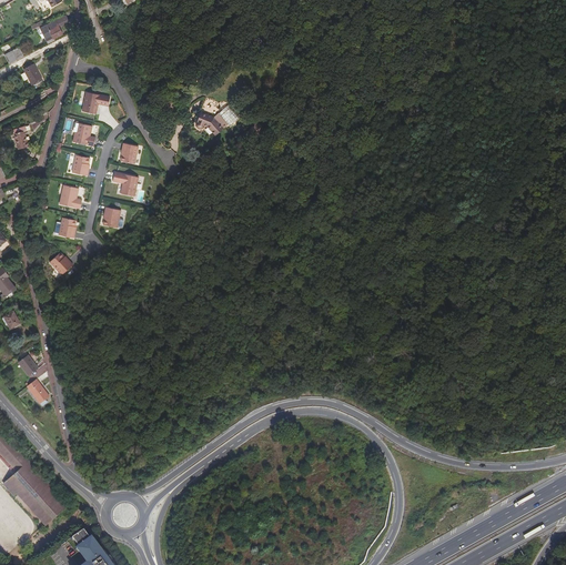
[(64,12),(39,24),(47,40),(52,38),(52,36),(47,26),(56,21),(57,24),(68,19),(64,12)]
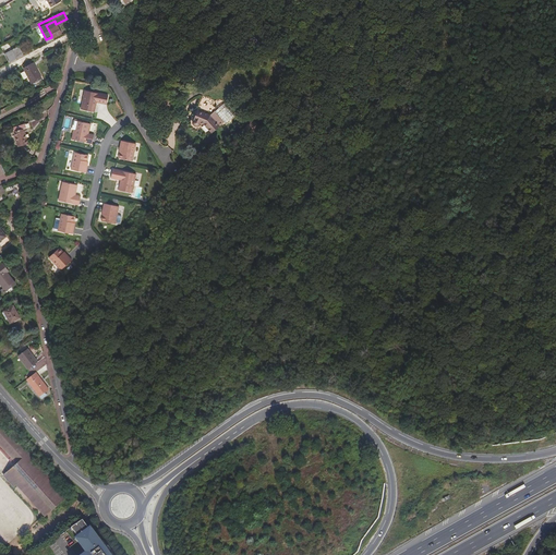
[(41,23),(38,17),(28,23),(31,27),(38,24),(37,24),(41,23)]
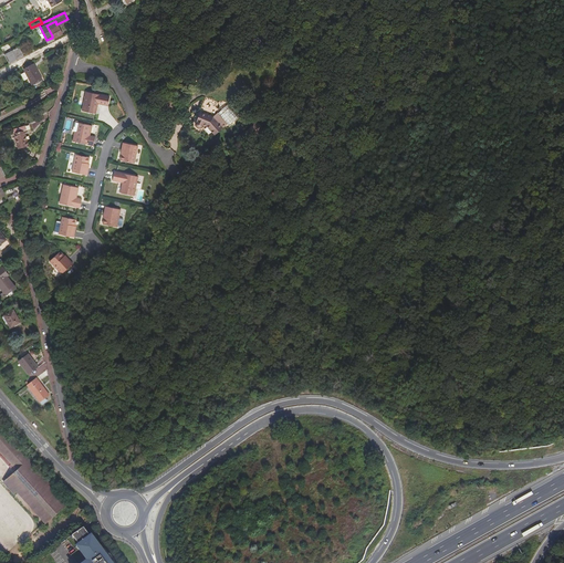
[(56,24),(55,21),(47,25),(52,35),(61,31),(56,24)]
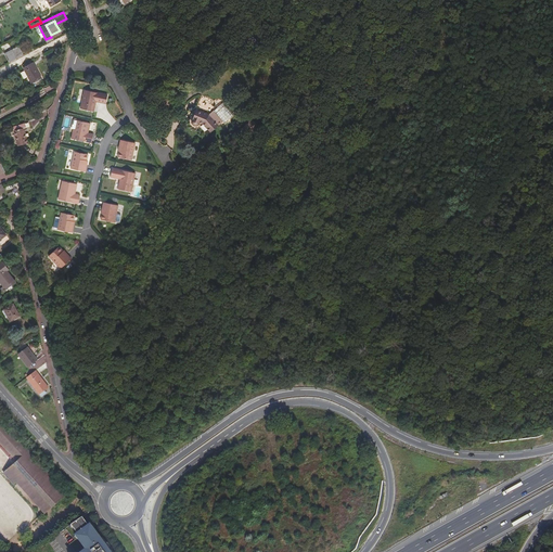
[(21,52),(16,43),(2,50),(8,60),(21,52)]
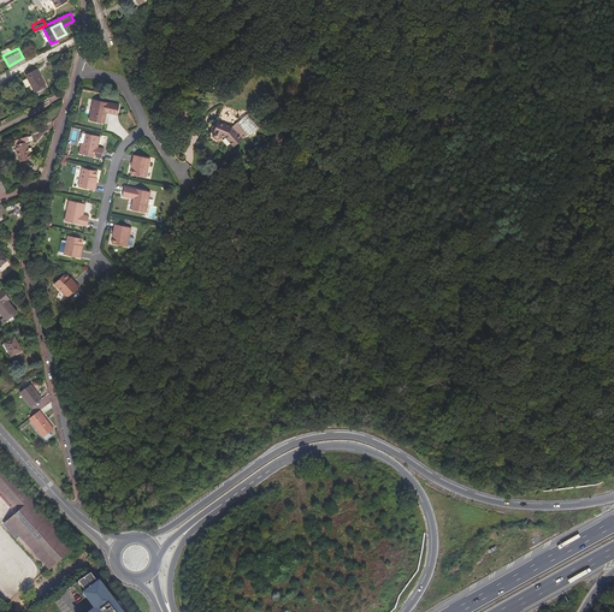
[(45,83),(35,66),(23,71),(25,75),(28,81),(29,82),(33,89),(45,83)]
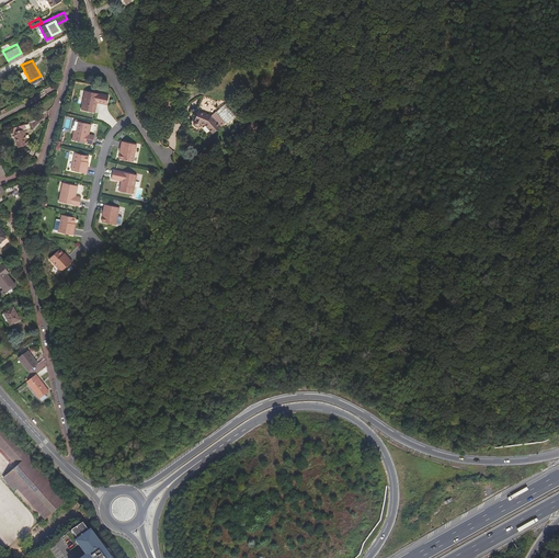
[(84,91),(80,110),(93,112),(95,102),(105,104),(107,95),(84,91)]
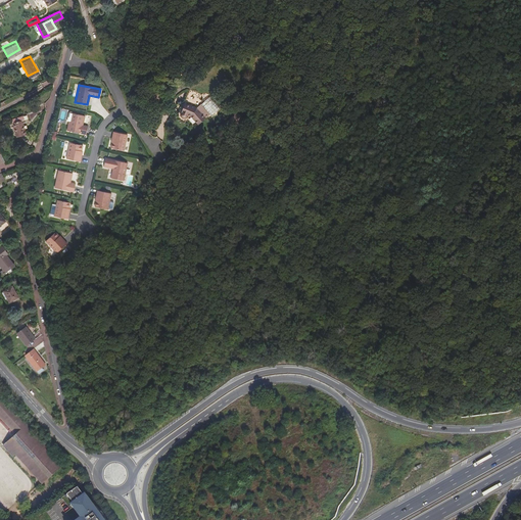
[(146,96),(155,87),(154,86),(145,94),(146,96)]
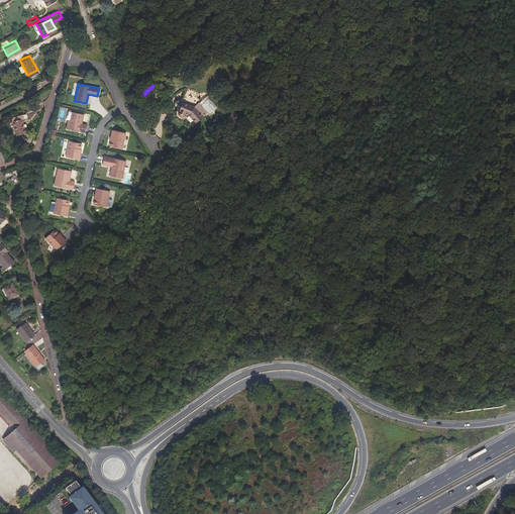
[(150,101),(160,92),(153,86),(144,95),(150,101)]
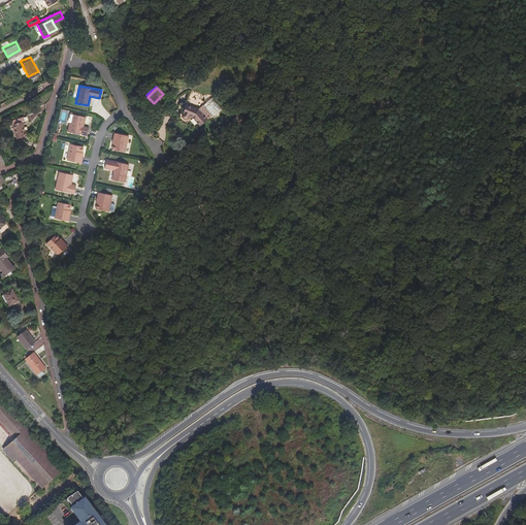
[(197,106),(186,101),(181,111),(181,112),(182,115),(182,116),(183,117),(184,117),(185,117),(186,116),(187,116),(188,113),(191,115),(198,123),(209,112),(201,103),(197,106)]
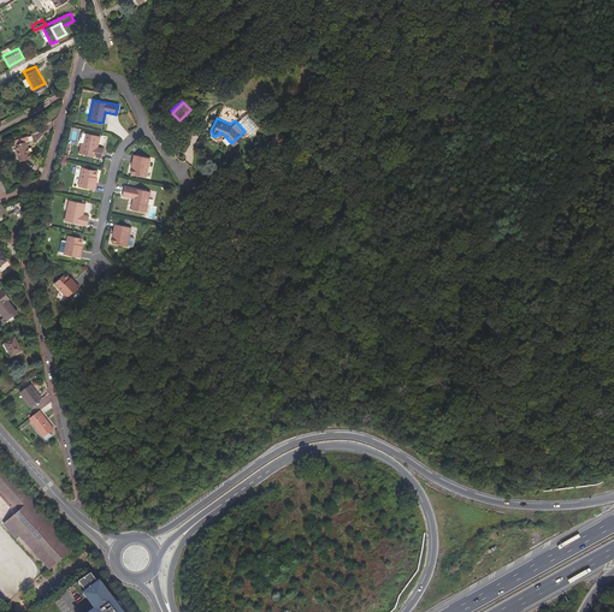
[(25,134),(12,137),(18,159),(29,155),(24,138),(27,138),(25,134)]
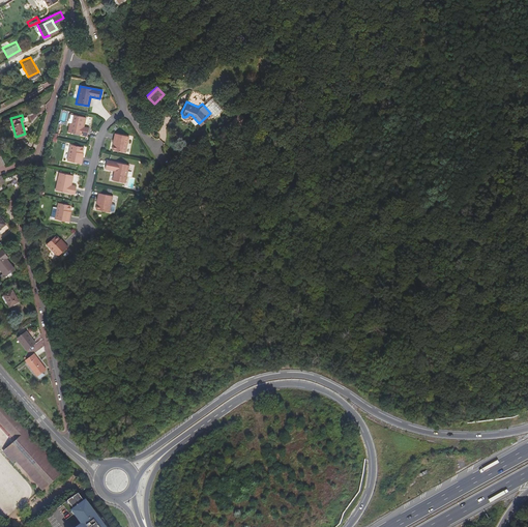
[(68,123),(67,132),(86,136),(88,128),(83,126),(85,117),(72,115),(70,123),(68,123)]
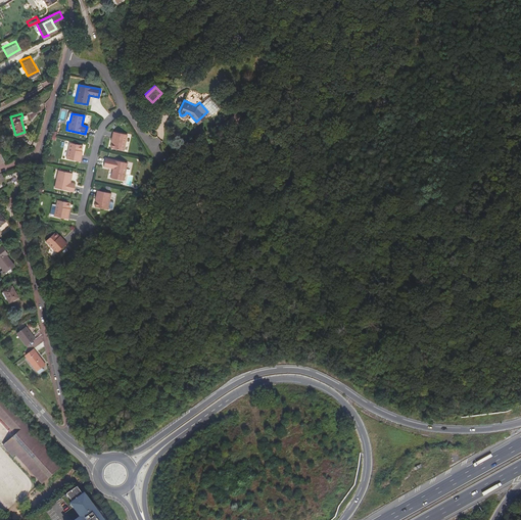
[(123,150),(126,135),(112,132),(110,138),(111,138),(109,148),(123,150)]
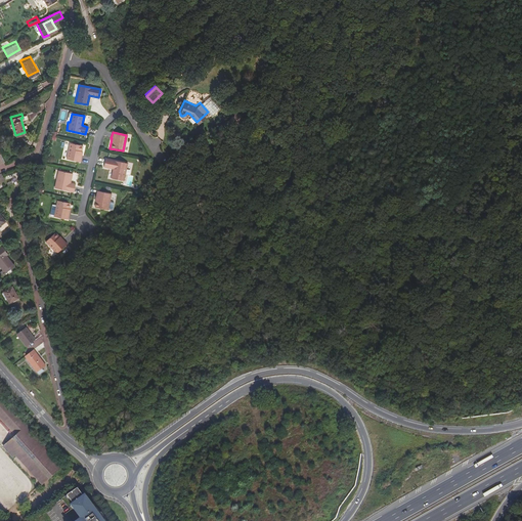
[(69,142),(66,159),(79,162),(81,156),(80,155),(82,145),(69,142)]
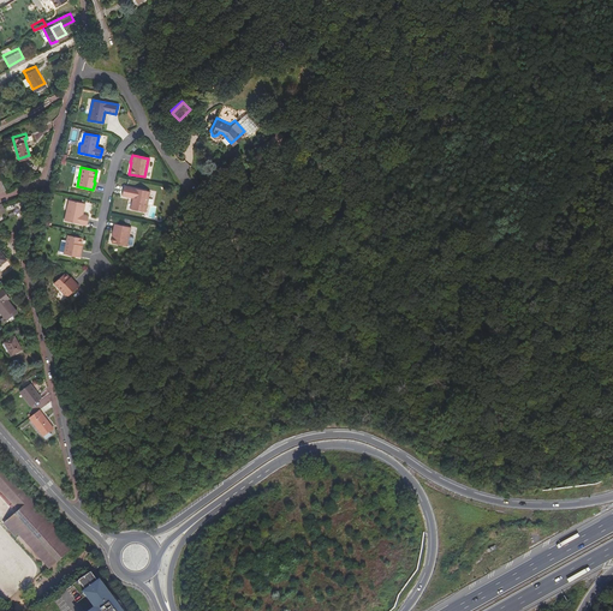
[(129,209),(143,213),(148,191),(123,186),(120,196),(131,198),(129,209)]
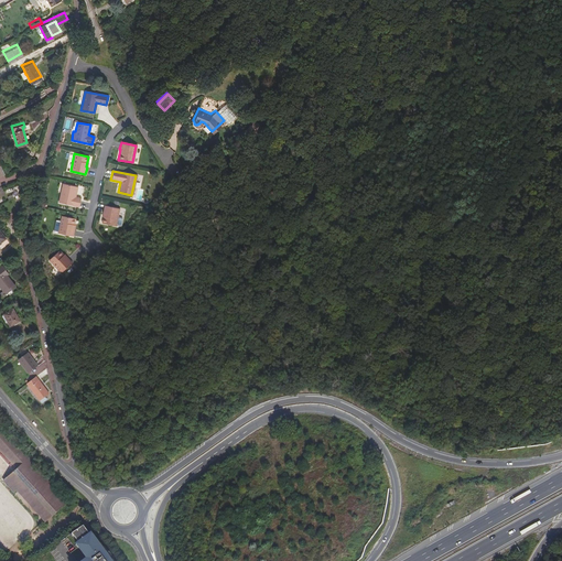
[(58,203),(79,207),(80,198),(75,197),(77,187),(65,184),(63,193),(61,193),(58,203)]
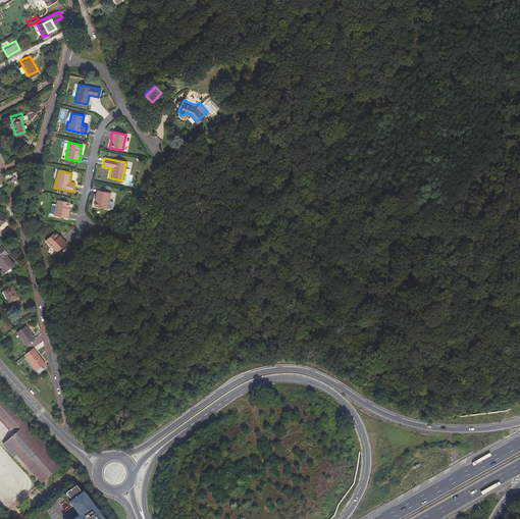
[(109,193),(96,190),(94,196),(95,197),(93,206),(106,209),(106,208),(109,209),(110,208),(111,203),(111,201),(108,201),(109,193)]
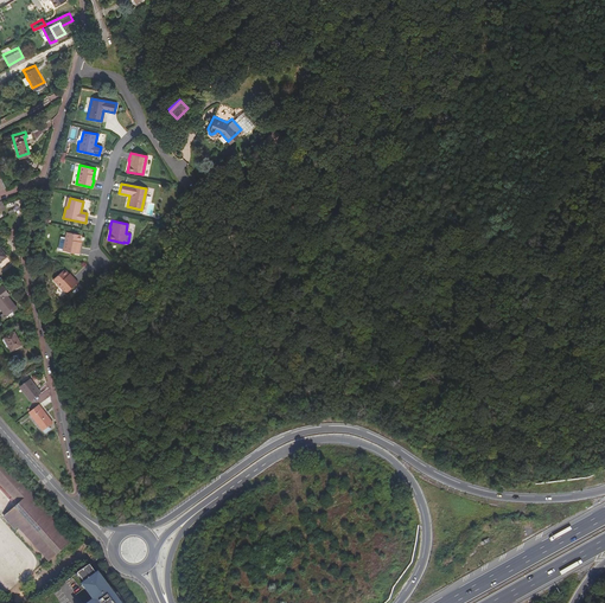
[(11,226),(4,229),(6,233),(7,236),(14,233),(11,226)]
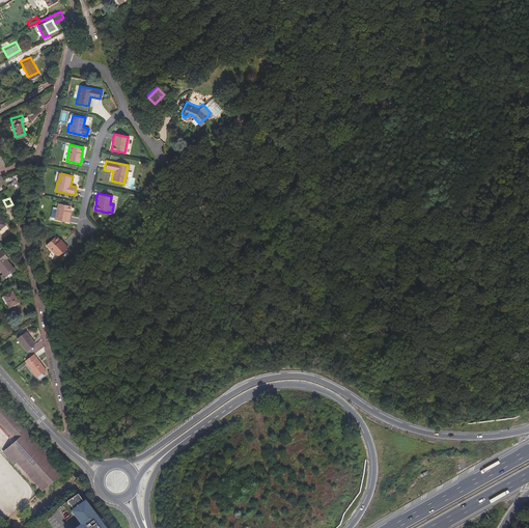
[(72,205),(58,203),(57,209),(53,207),(51,218),(54,219),(68,222),(70,216),(72,205)]
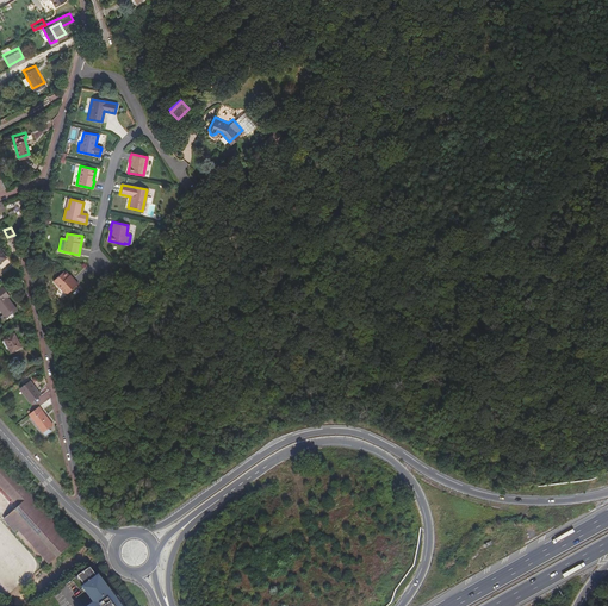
[(64,294),(76,283),(72,277),(70,279),(63,270),(51,280),(64,294)]
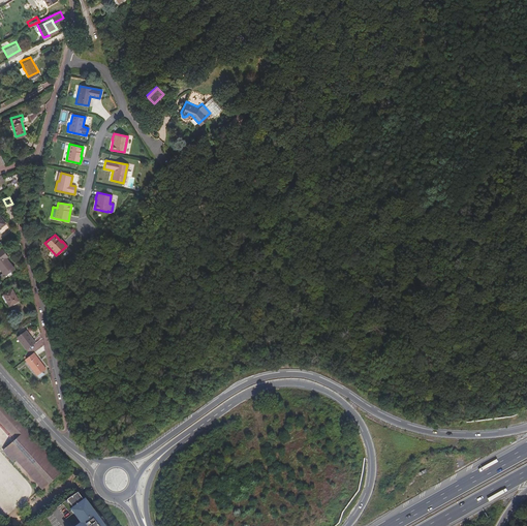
[(5,255),(2,251),(3,250),(1,246),(0,247),(0,268),(1,270),(0,270),(0,276),(13,266),(11,264),(5,255)]
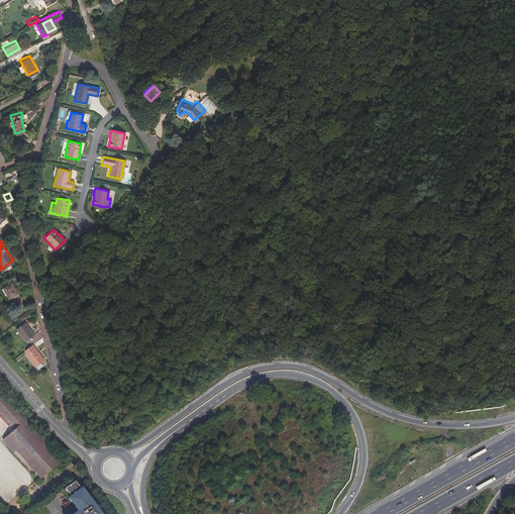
[(6,292),(8,296),(16,291),(10,280),(2,285),(2,286),(6,292)]
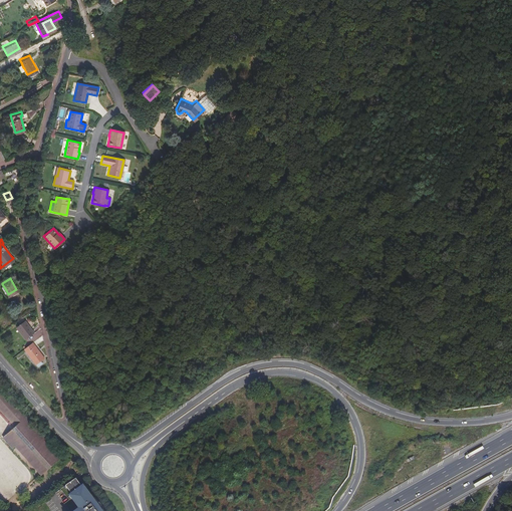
[(33,330),(24,318),(15,324),(24,337),(33,330)]
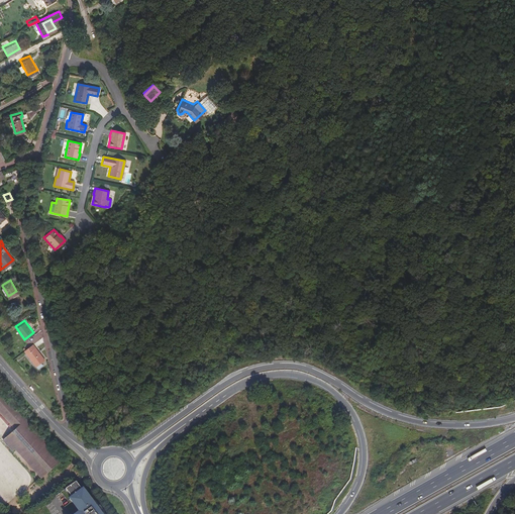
[(43,357),(31,342),(23,348),(35,365),(43,357)]
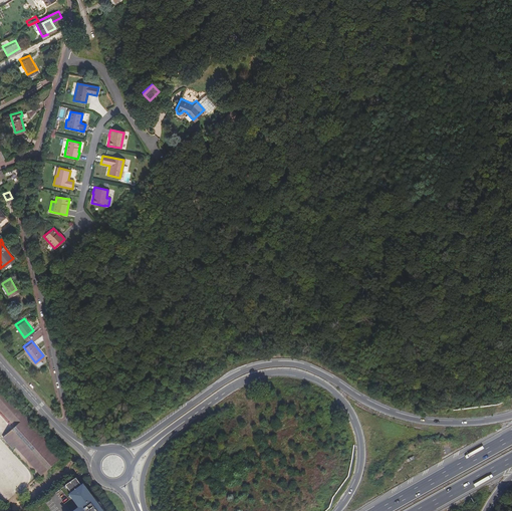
[(28,412),(2,381),(0,384),(0,403),(16,422),(28,412)]
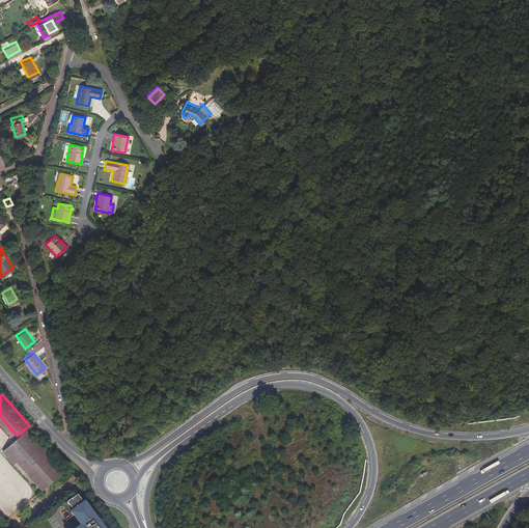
[(65,466),(29,425),(4,447),(14,457),(17,455),(32,472),(43,484),(65,466)]
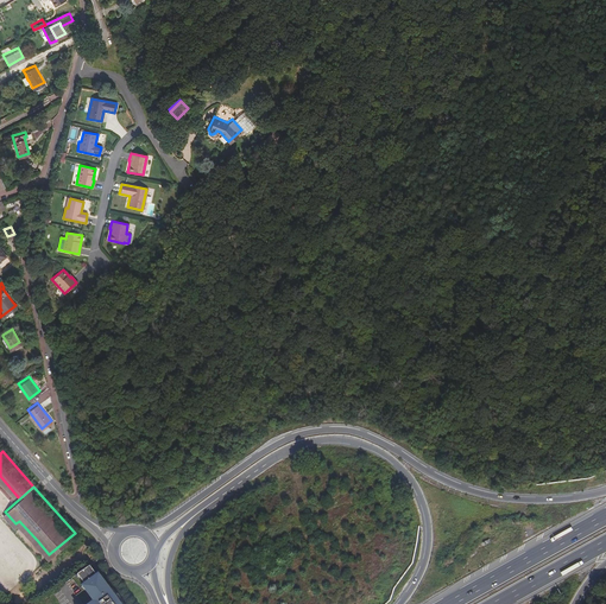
[(124,603),(120,598),(118,599),(113,592),(115,592),(109,585),(108,586),(98,572),(96,573),(87,561),(75,571),(82,580),(80,582),(92,597),(81,603),(124,603)]
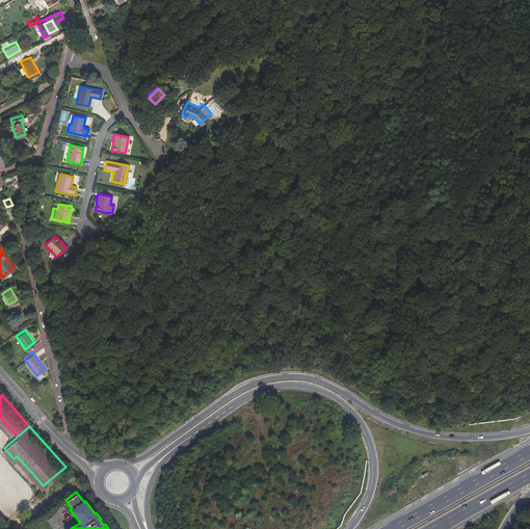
All buildings are outlined.
